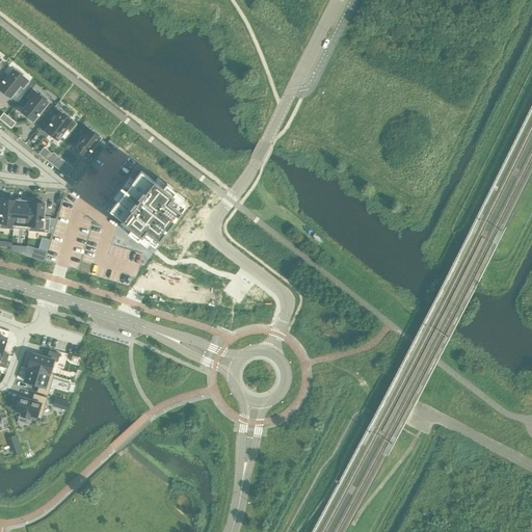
[(3,82),(0,86),(0,88),(10,98),(20,85),(23,87),(28,81),(21,76),(22,75),(17,70),(15,71),(14,70),(4,81),(3,80),(2,81),(3,82)]
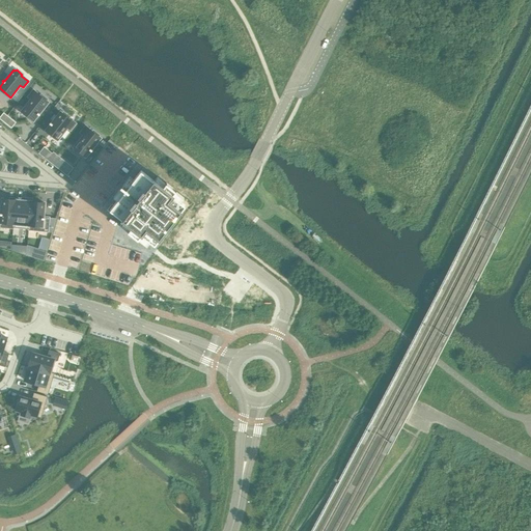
[(31,99),(22,111),(33,120),(38,115),(39,115),(40,114),(38,113),(48,102),(46,101),(48,100),(42,94),(40,95),(33,91),(29,96),(31,99)]
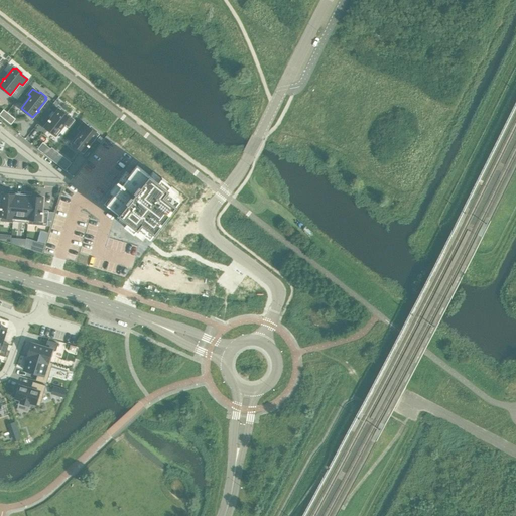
[(49,121),(44,127),(55,136),(66,124),(68,126),(73,120),(67,115),(68,114),(61,109),(60,110),(58,109),(50,120),(48,119),(48,120),(49,121)]
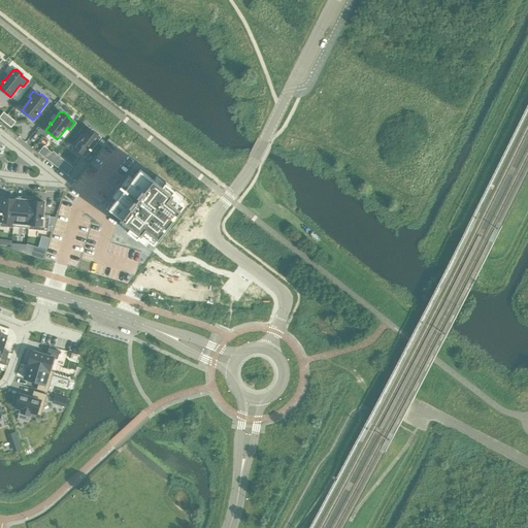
[(7,114),(2,121),(6,124),(11,118),(7,114)]
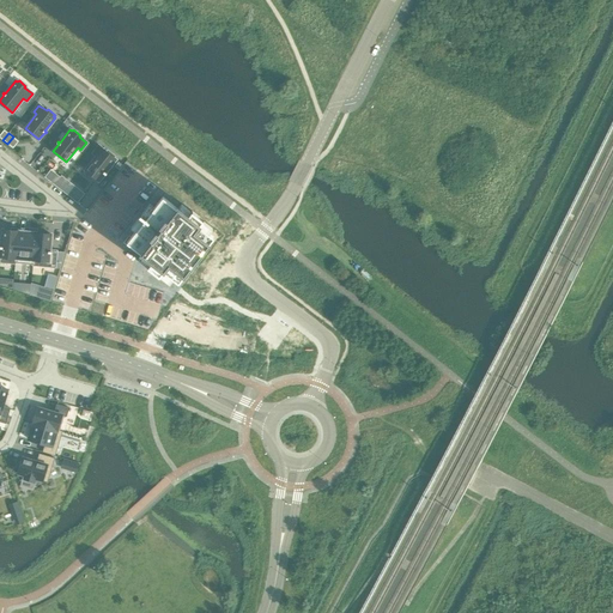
[(97,156),(85,170),(98,181),(104,174),(105,175),(107,174),(105,173),(115,159),(114,158),(115,156),(108,151),(107,152),(98,146),(93,153),(97,156)]
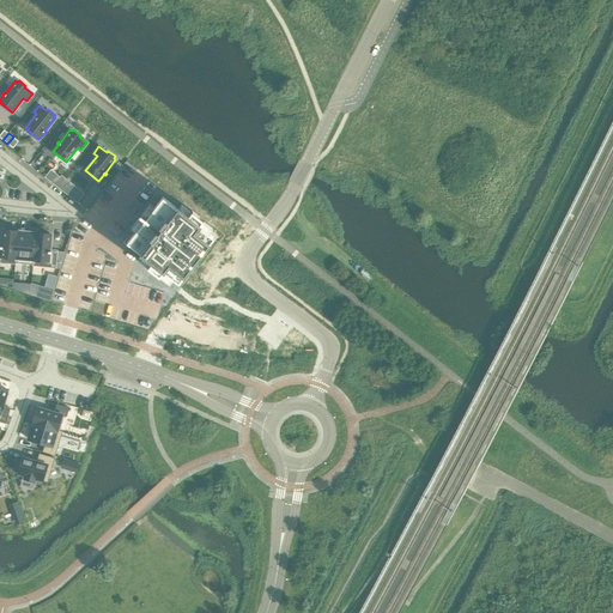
[(163,196),(127,242),(151,261),(147,267),(159,277),(163,271),(177,283),(194,262),(198,258),(213,237),(199,225),(204,220),(192,211),(187,216),(163,196)]
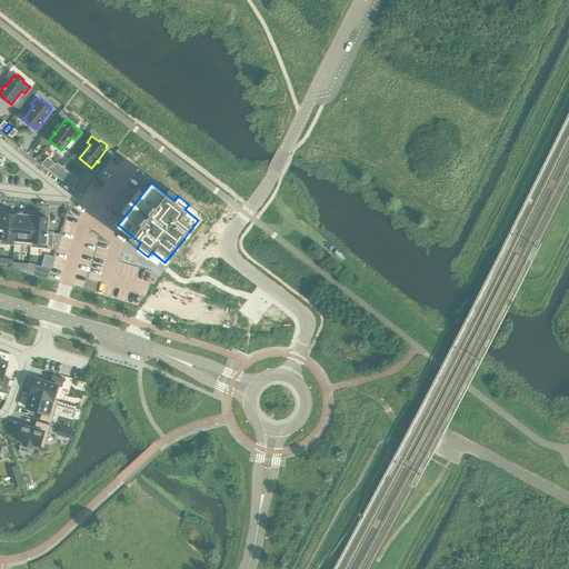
[(0,228),(0,230),(1,231),(0,238),(0,243),(15,246),(15,245),(13,245),(17,216),(18,215),(17,215),(17,212),(10,212),(10,215),(2,213),(1,229),(0,228)]
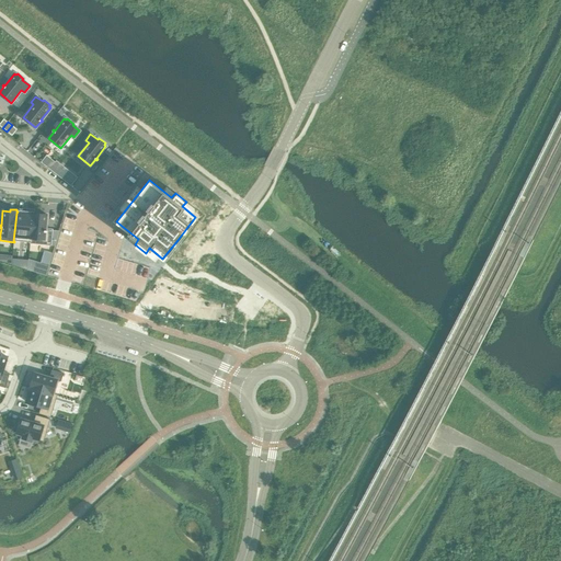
[(16,213),(13,241),(14,241),(30,242),(33,214),(34,209),(27,209),(27,214),(16,213)]
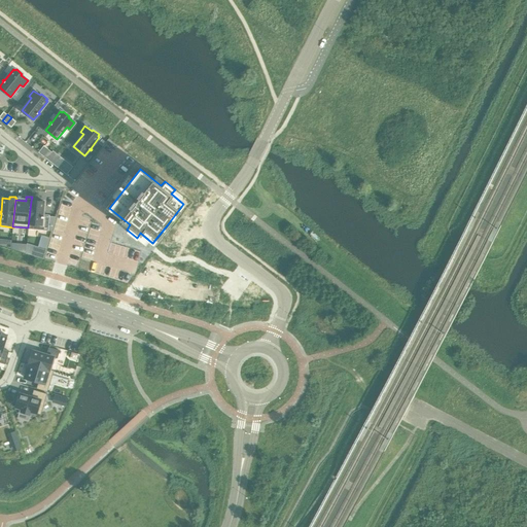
[(28,227),(28,229),(47,231),(49,216),(42,215),(44,202),(31,201),(28,227)]
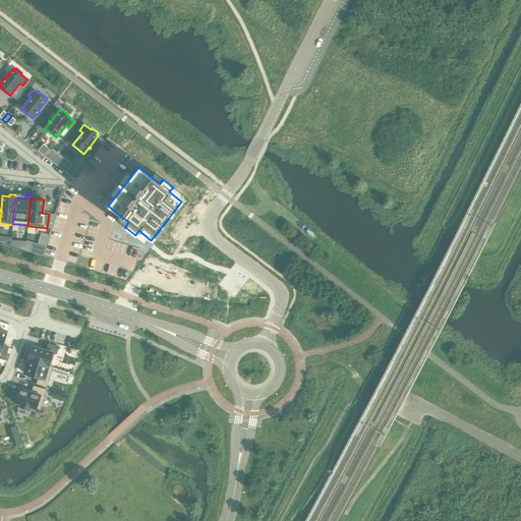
[(38,244),(35,253),(43,255),(46,246),(38,244)]
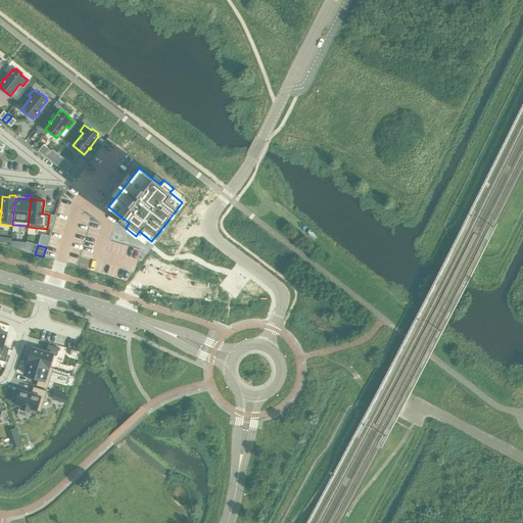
[(0,330),(0,360),(5,362),(8,348),(2,346),(6,333),(0,330)]
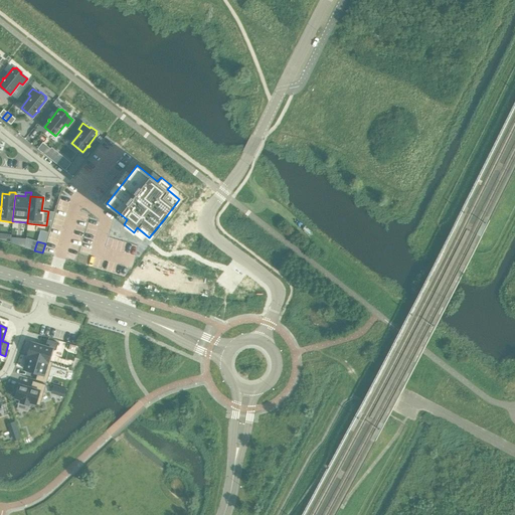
[(31,342),(27,355),(52,363),(52,362),(50,362),(53,350),(56,350),(58,343),(47,340),(45,346),(31,342)]
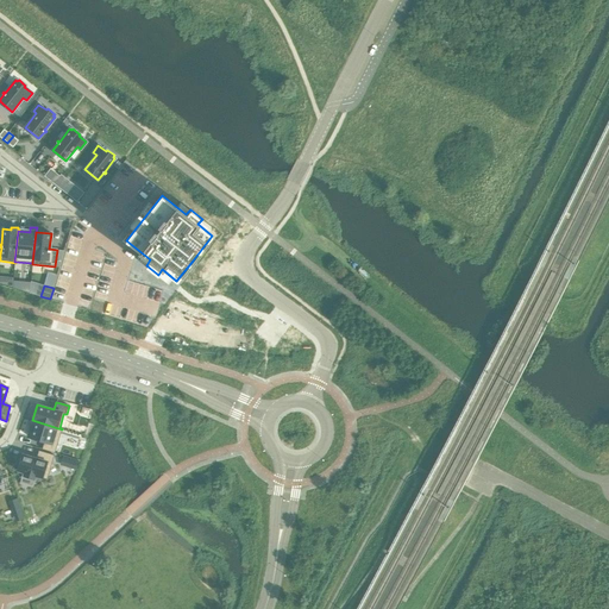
[(32,420),(27,437),(44,441),(42,449),(55,453),(62,429),(32,420)]
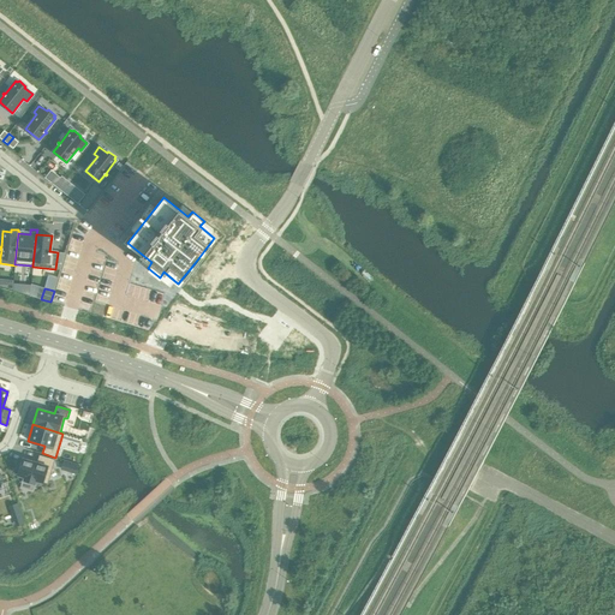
[(19,461),(17,471),(19,472),(18,476),(25,477),(24,479),(34,483),(35,481),(47,484),(54,460),(39,455),(36,463),(23,459),(22,463),(19,461)]
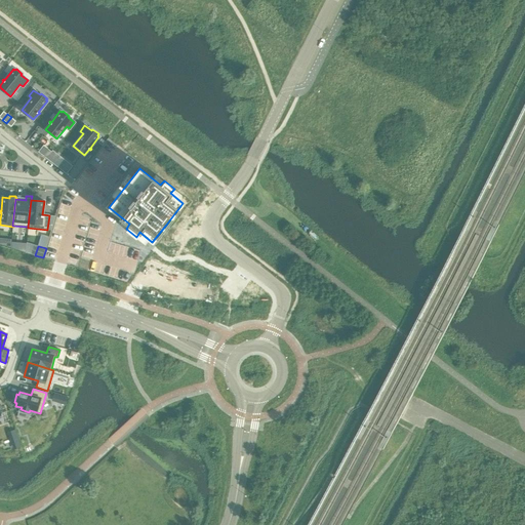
[(8,432),(14,449),(22,447),(15,429),(8,432)]
